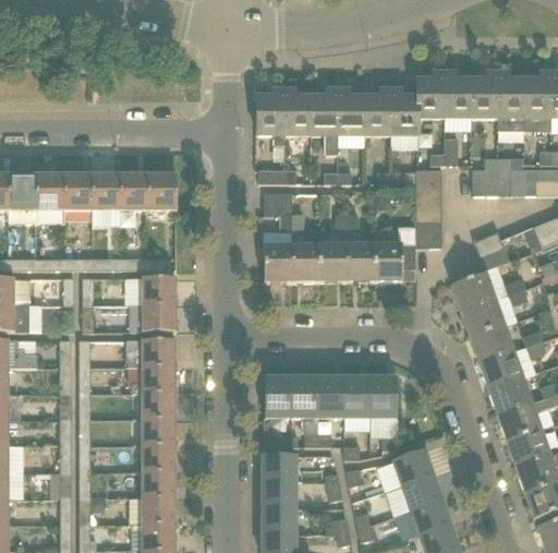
[(433,80),(416,80),(416,98),(416,118),(417,118),(443,118),(444,73),(433,73),(433,80)]
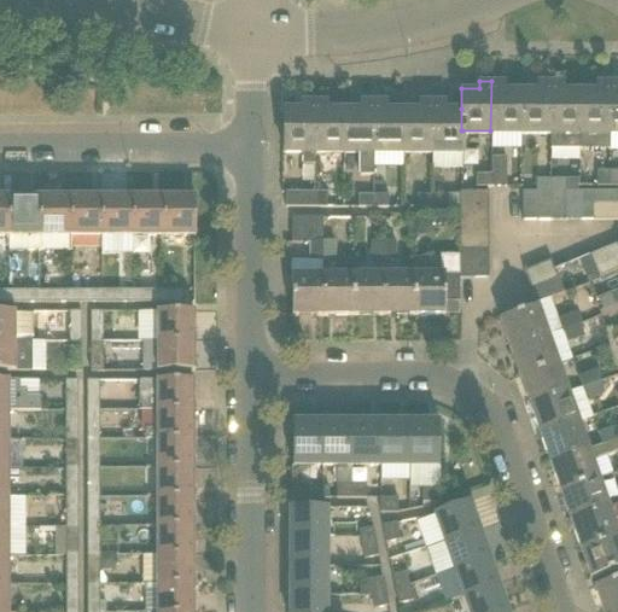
[(503,81),(491,81),(490,130),(519,130),(520,88),(503,88),(503,81)]
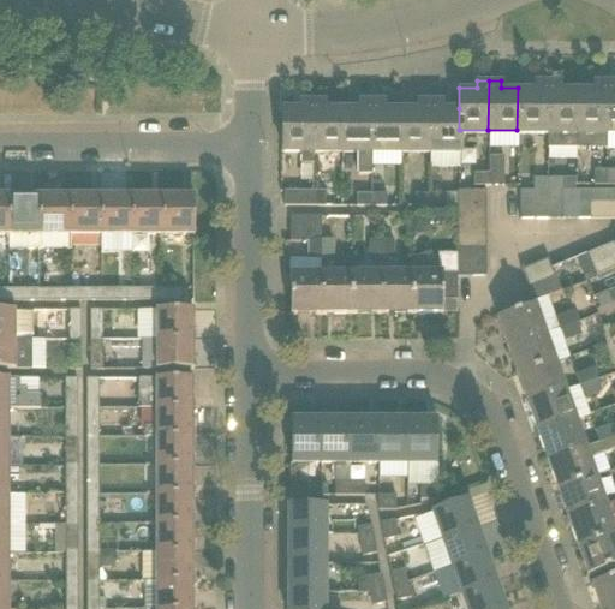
[(536,88),(518,88),(517,130),(547,130),(547,81),(536,81),(536,88)]
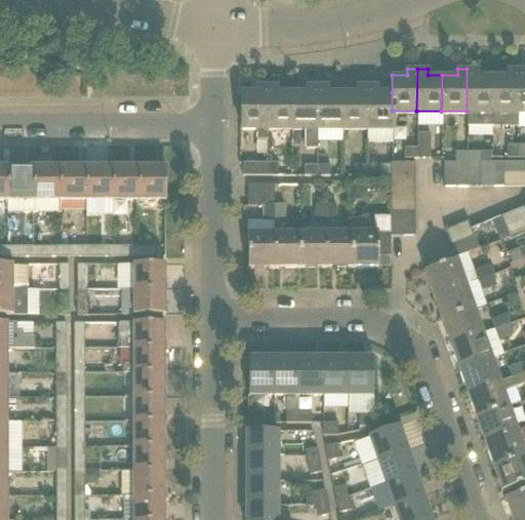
[(492,112),(493,75),(478,75),(478,69),(467,69),(467,111),(492,112)]
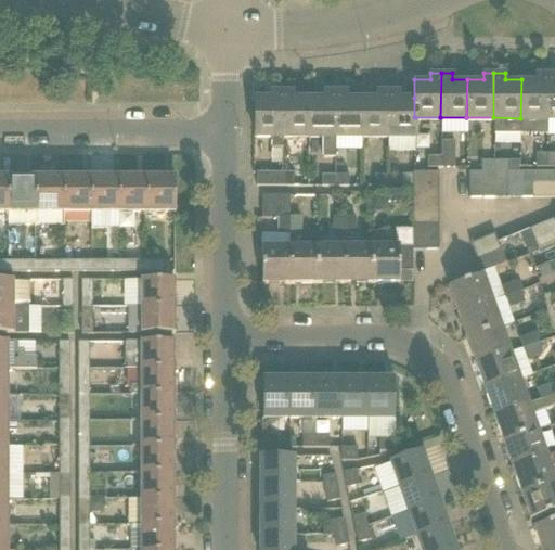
[(537,73),(537,79),(521,79),(520,118),(520,130),(549,131),(549,118),(546,118),(546,73),(537,73)]
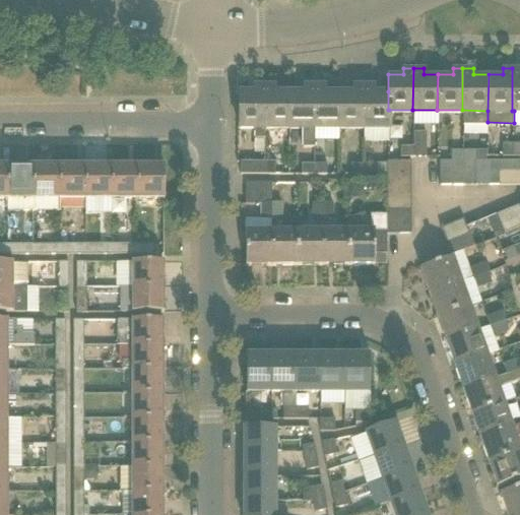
[(239,90),(239,126),(255,126),(255,136),(265,136),(265,126),(264,126),(264,84),(254,84),(254,90),(239,90)]
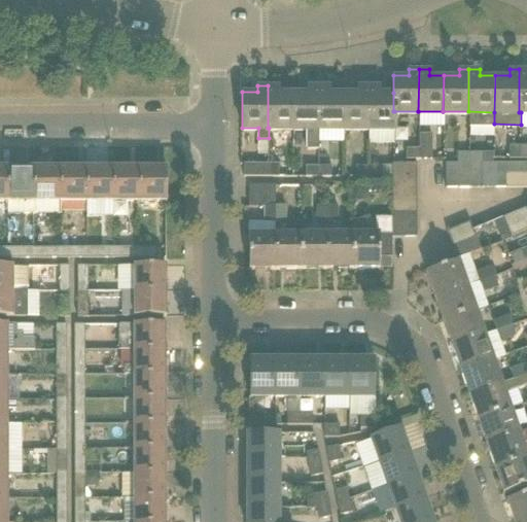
[(268,128),(269,128),(292,128),(292,92),(278,92),(278,85),(268,85),(268,128)]
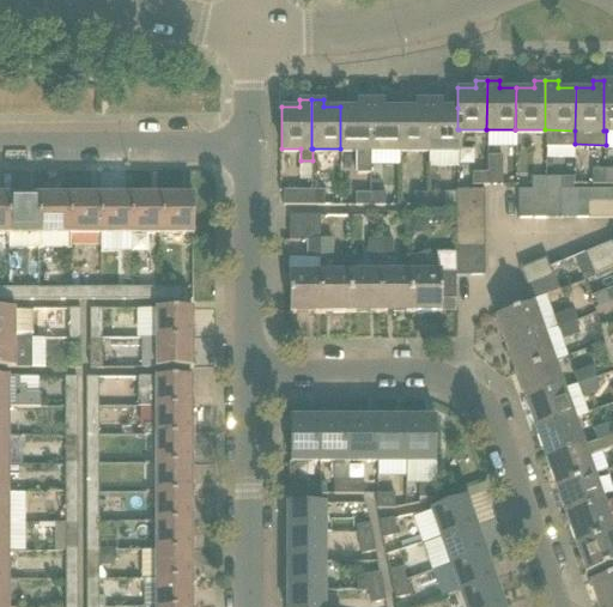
[(358,107),(340,107),(340,149),(357,149),(357,170),(371,170),(371,149),(370,149),(370,99),(358,99),(358,107)]
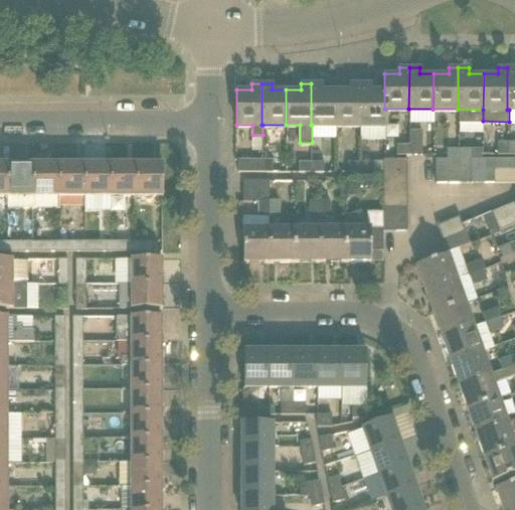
[(321,90),(321,83),(311,83),(311,125),(312,125),(336,125),(336,90),(321,90)]
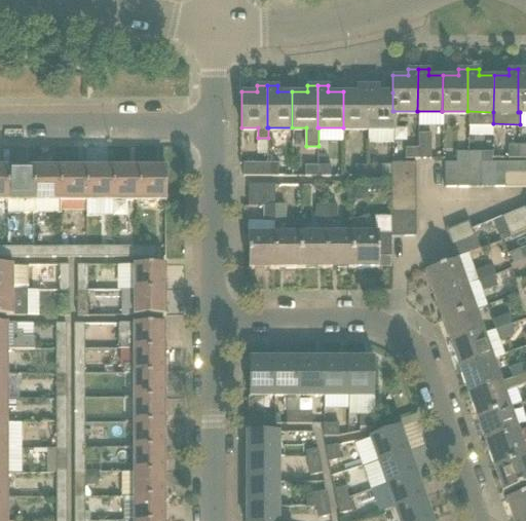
[(369,85),(358,85),(358,91),(343,91),(343,127),(369,128),(369,85)]
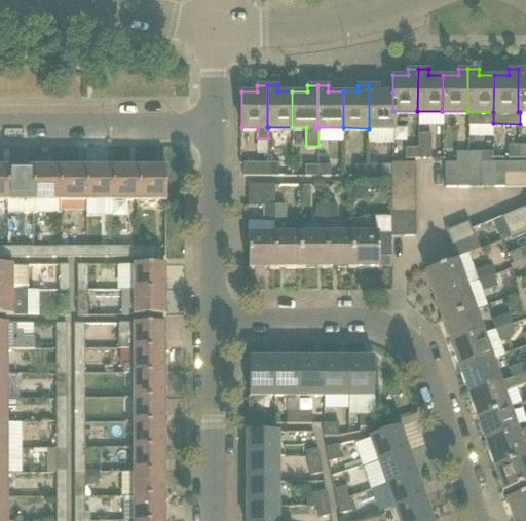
[(378,92),(378,85),(369,85),(369,128),(393,128),(393,111),(392,111),(392,92),(378,92)]
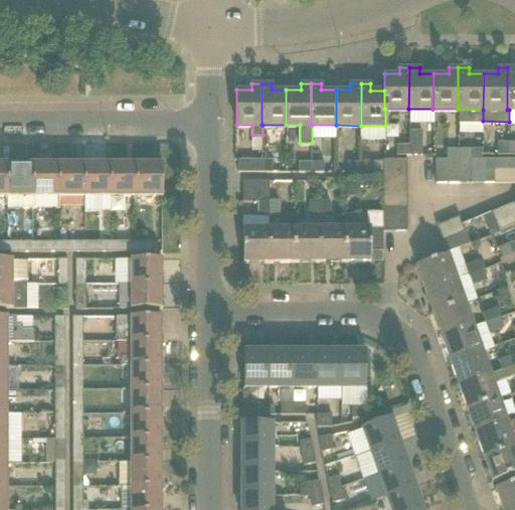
[(408,142),(408,152),(421,152),(421,128),(409,128),(408,142)]
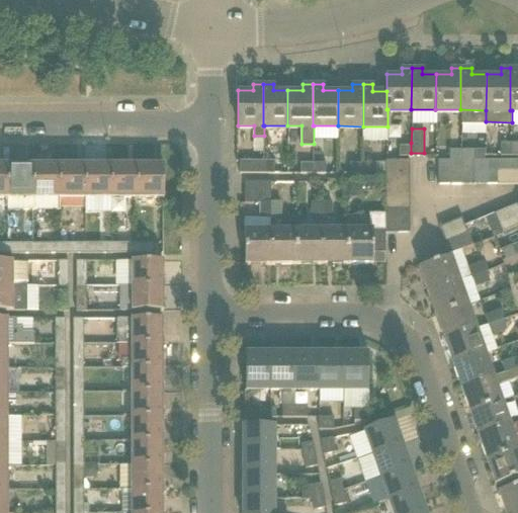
[(510,154),(510,141),(501,141),(501,154),(510,154)]
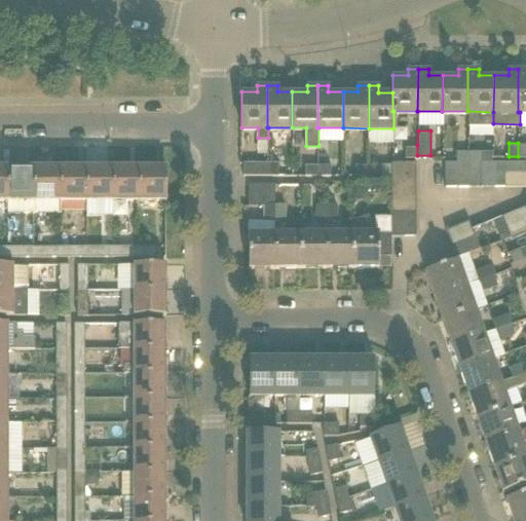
[(406,155),(417,155),(417,145),(406,145),(406,155)]
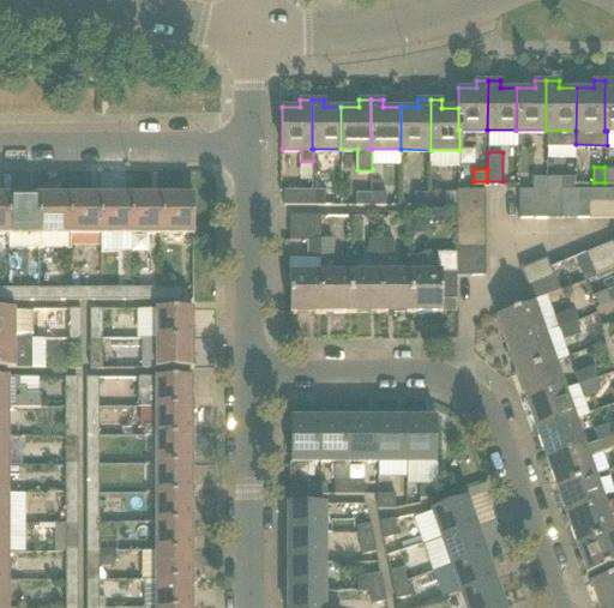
[(546,186),(546,175),(531,174),(531,186),(535,186),(546,186)]
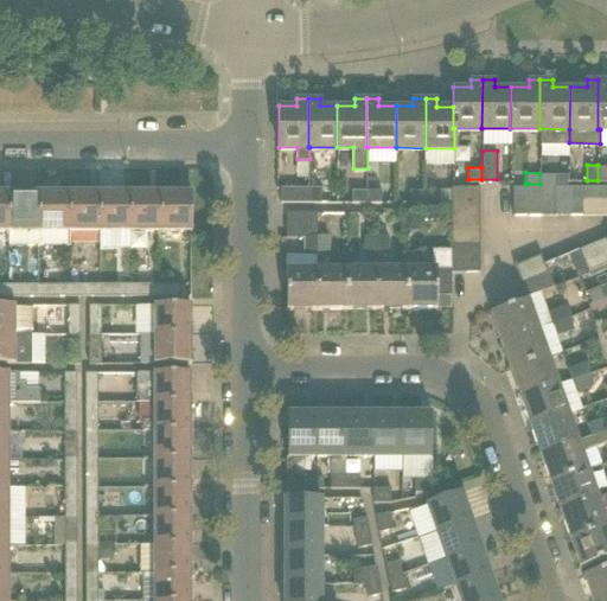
[(568,184),(568,173),(540,173),(540,184),(542,184),(555,184),(568,184)]
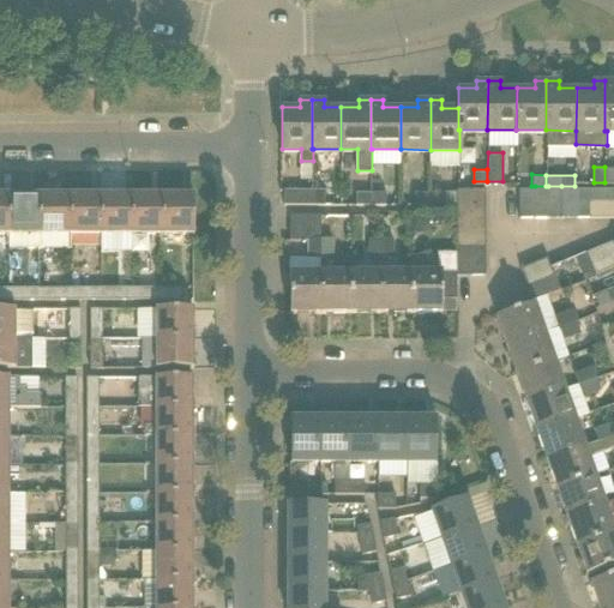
[(283,186),(284,200),(284,202),(311,202),(312,186),(283,186)]
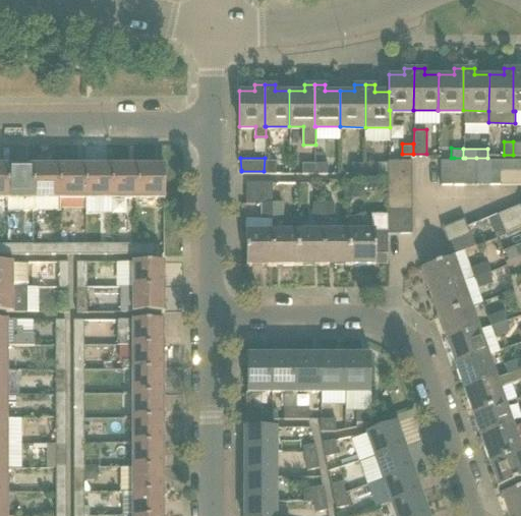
[(276,158),(265,158),(264,171),(276,171),(276,158)]
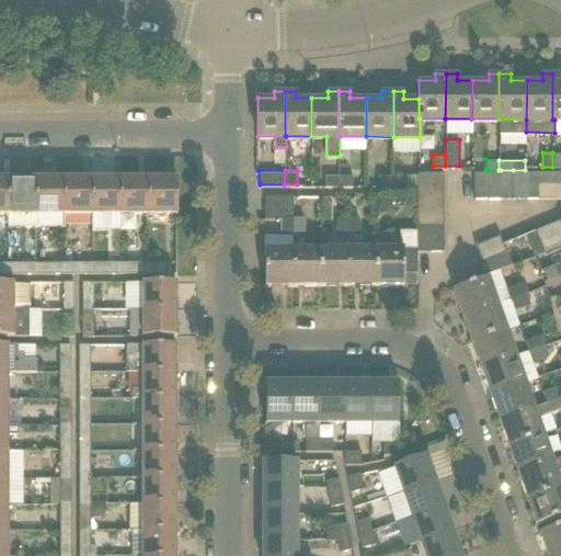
[(473,170),(474,196),(489,196),(489,170),(485,170),(473,170)]
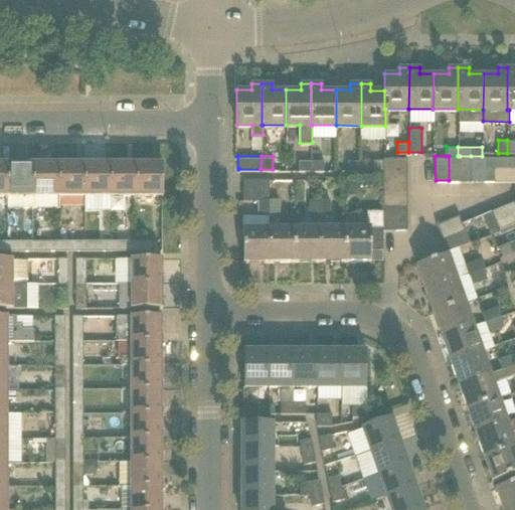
[(449,156),(449,180),(460,180),(460,156),(458,156),(449,156)]
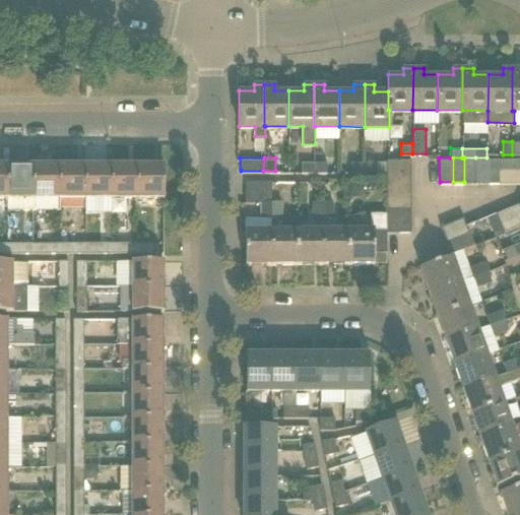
[(464,157),(464,182),(475,183),(475,157),(464,157)]
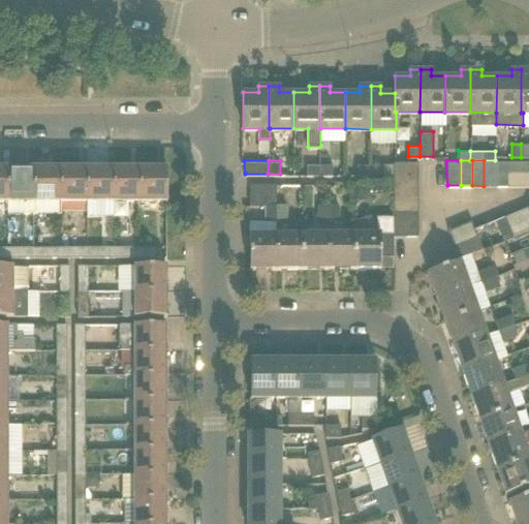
[(496,161),(495,161),(495,160),(484,160),(484,186),(495,186),(496,161)]
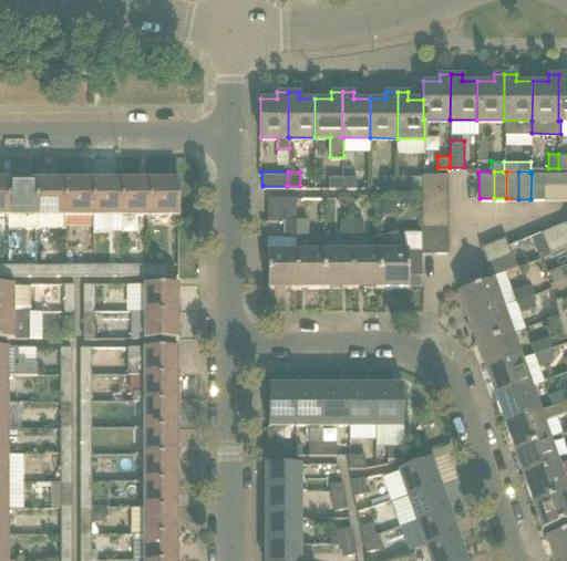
[(566,172),(544,173),(543,185),(566,185),(566,172)]
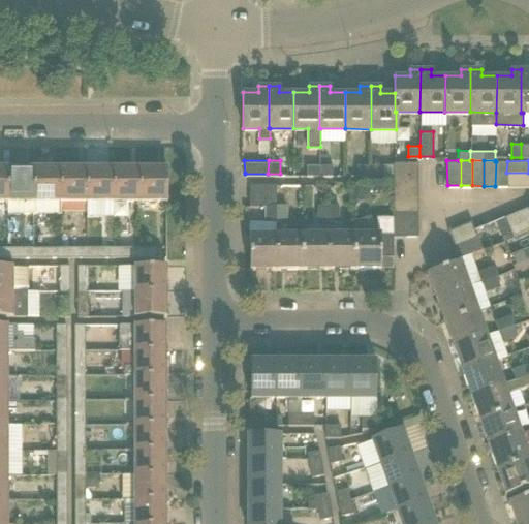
[(417,162),(394,161),(394,174),(417,174),(417,162)]
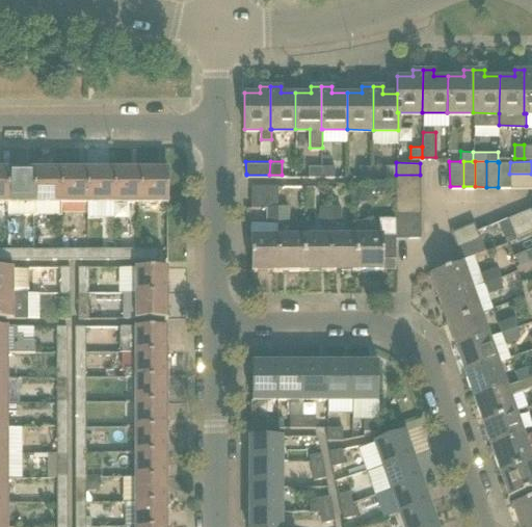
[(499,162),(498,187),(509,187),(509,174),(510,162),(499,162)]
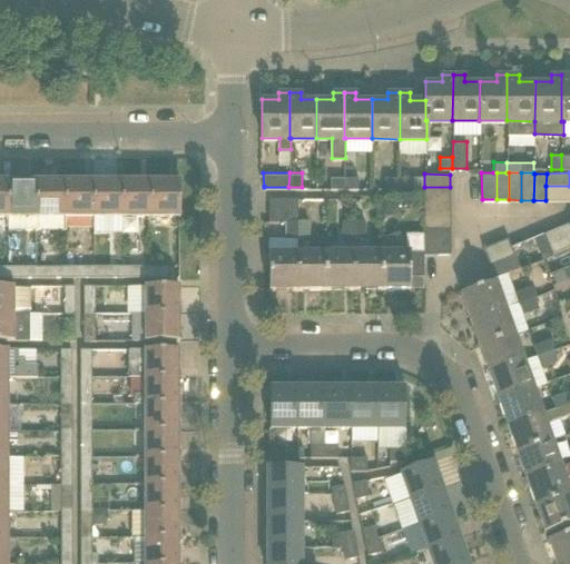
[(343,188),(343,177),(331,176),(331,188),(343,188)]
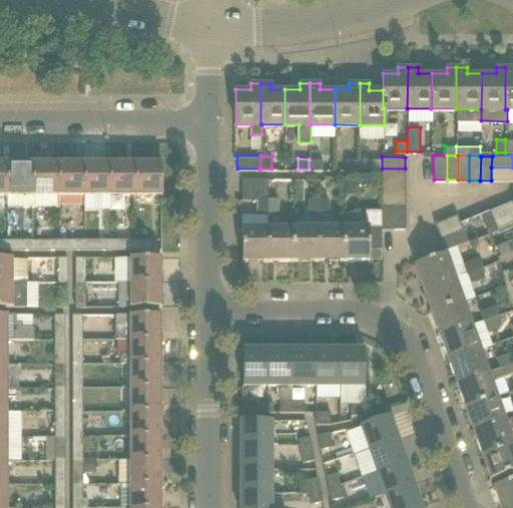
[(360,169),(360,158),(347,158),(347,169),(360,169)]
